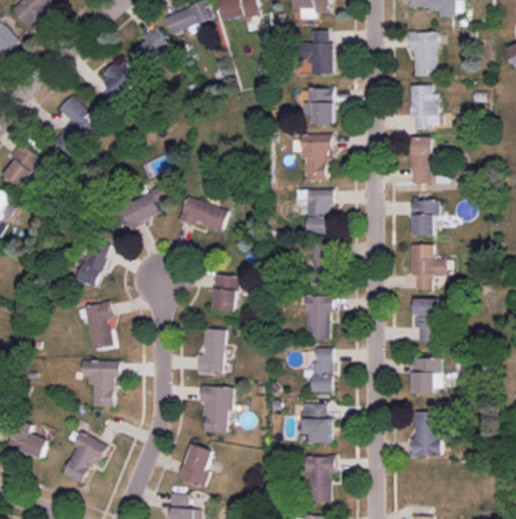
[(30,29),(53,8),(49,5),(54,0),(19,0),(10,9),(30,29)]
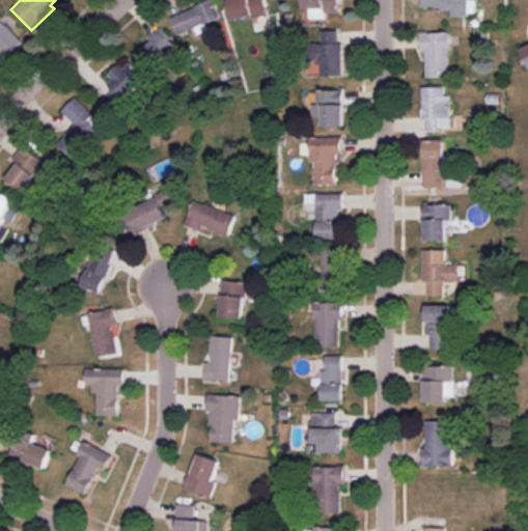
[(195,34),(205,30),(203,24),(219,18),(211,0),(209,0),(168,17),(175,35),(193,28),(195,34)]
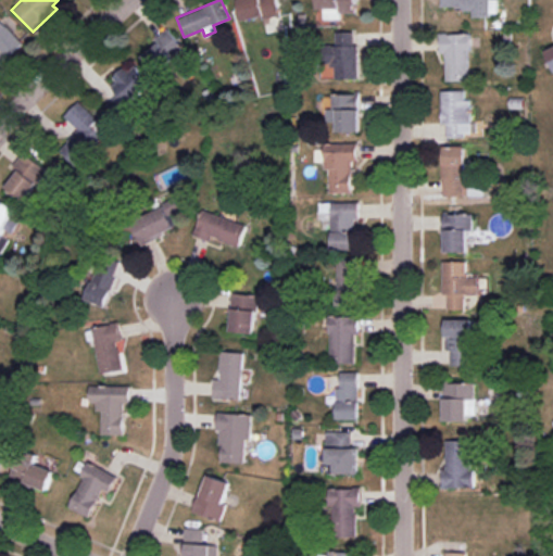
[(236,0),(240,22),(278,14),(275,0),(236,0)]
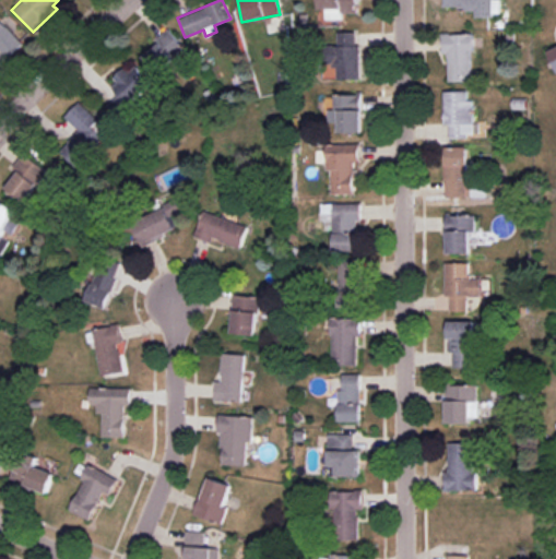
[(317,0),(317,10),(323,10),(323,20),(340,20),(340,14),(355,13),(354,0),(317,0)]
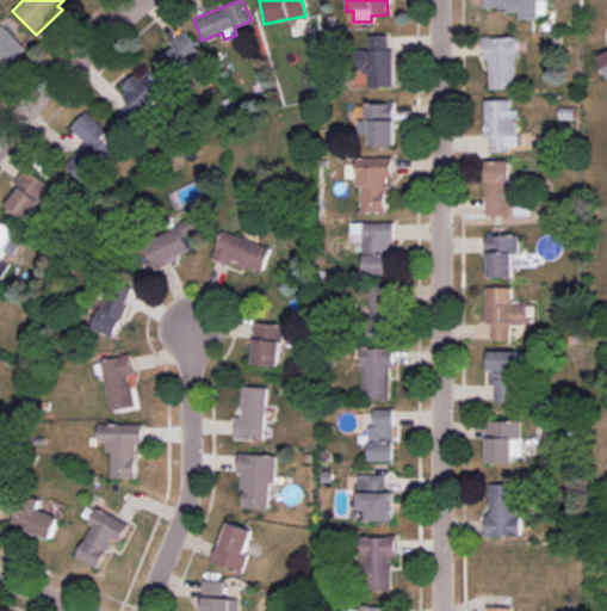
[(484,0),(485,10),(516,11),(516,17),(543,18),(543,0),(484,0)]
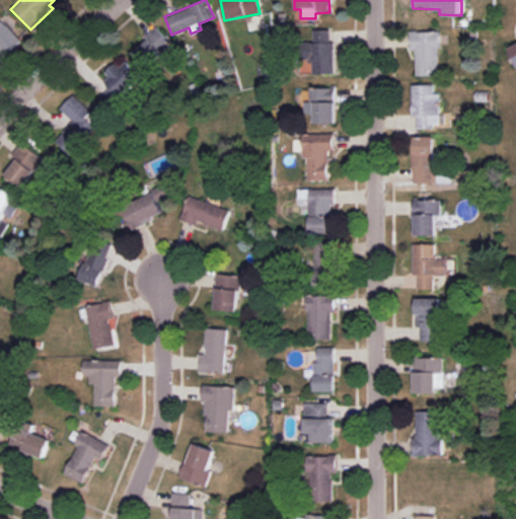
[(18,41),(0,19),(0,47),(5,53),(18,41)]
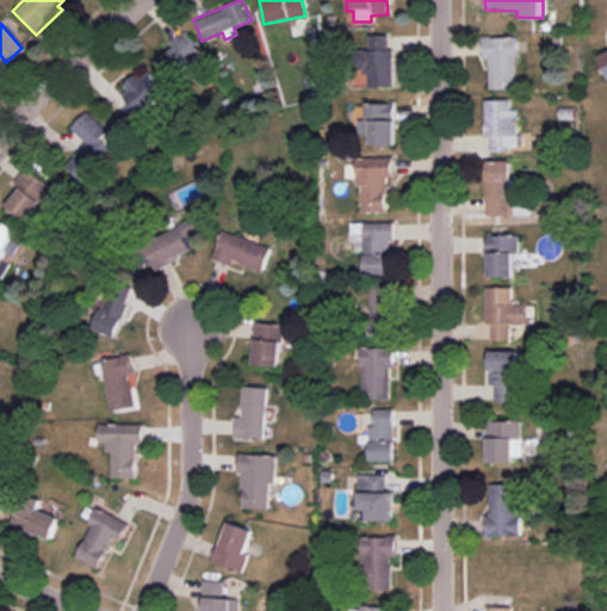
[(166,43),(171,50),(154,62),(167,81),(202,57),(183,31),(166,43)]
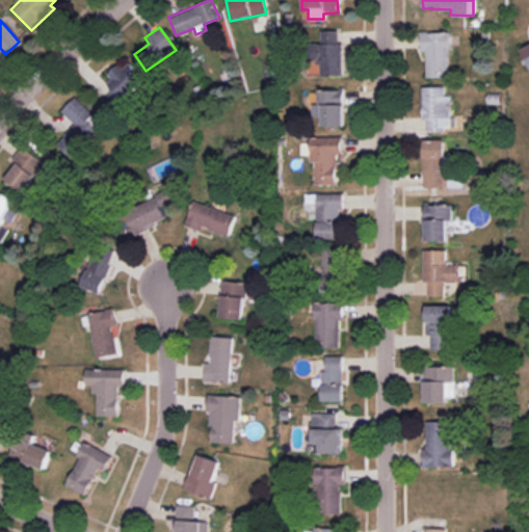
[(335,30),(318,31),(318,43),(310,44),(310,62),(318,62),(318,76),(341,75),(340,43),(336,43),(335,30)]
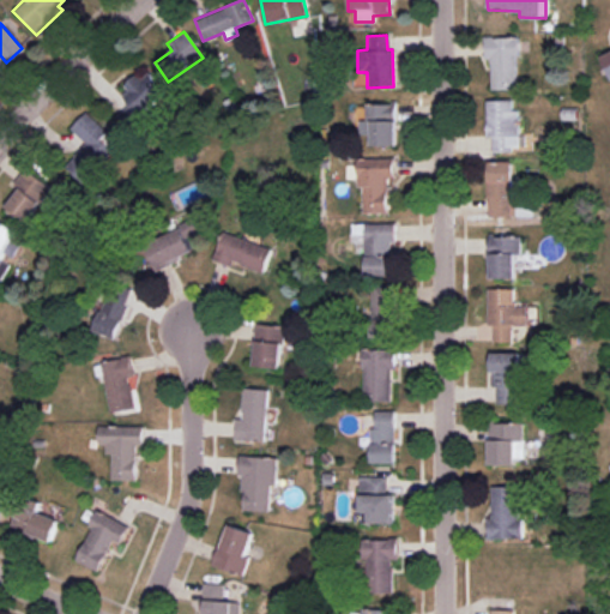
[(517,89),(515,37),(482,37),(483,59),(489,59),(489,90),(517,89)]
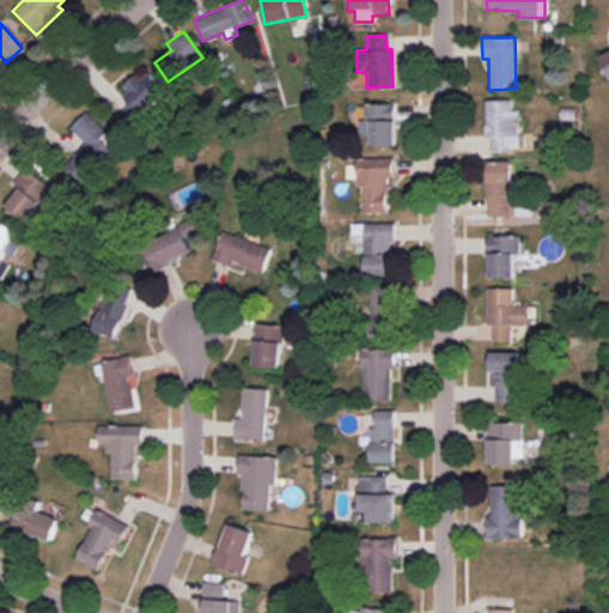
[(608,47),(597,53),(608,77),(608,76),(608,47)]
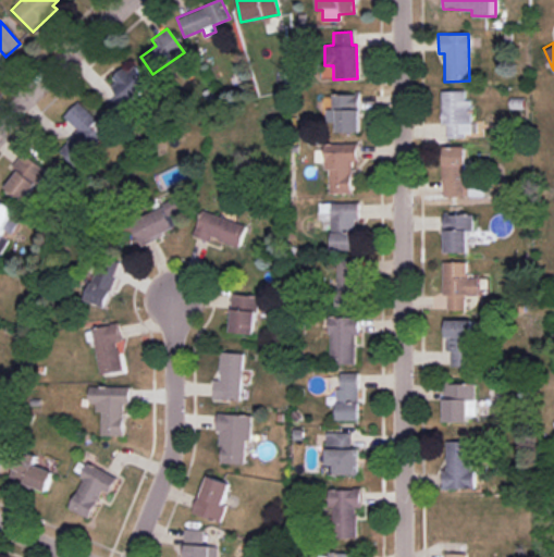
[(115,95),(103,106),(112,116),(150,85),(132,63),(107,84),(115,95)]
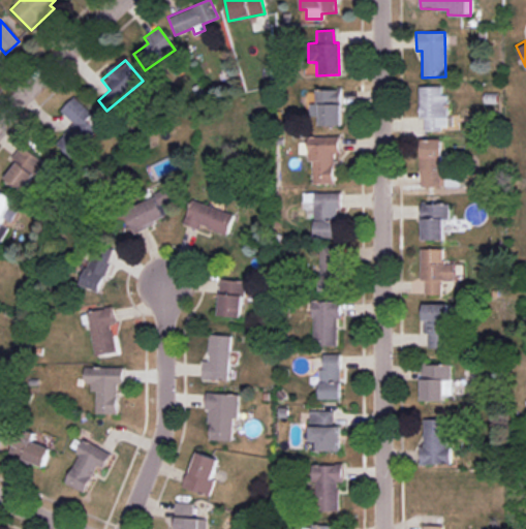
[(418,87),(418,119),(423,119),(423,131),(440,131),(440,127),(451,127),(451,116),(445,116),(445,95),(439,95),(439,86),(418,87)]
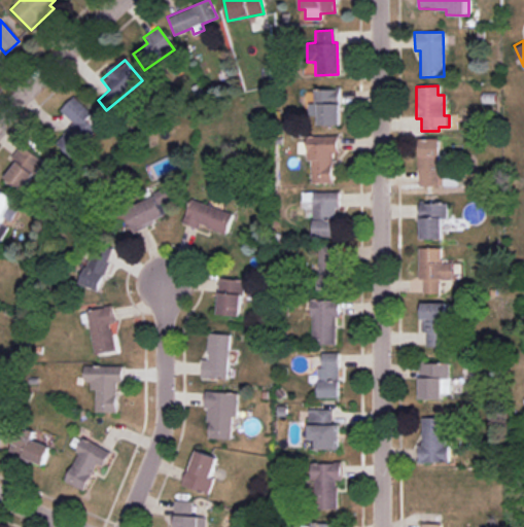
[(316,126),(339,125),(339,89),(312,90),(312,103),(307,104),(307,115),(316,115),(316,126)]
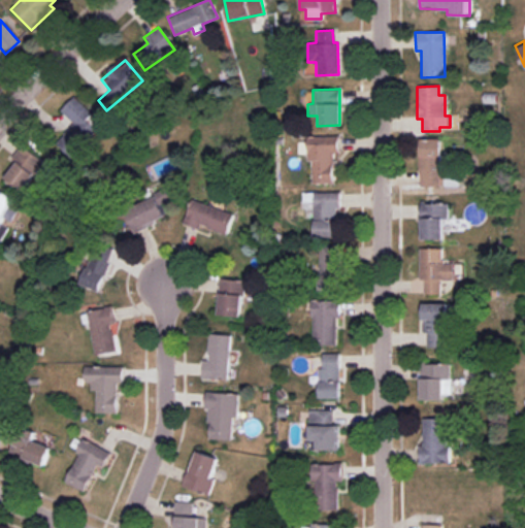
[(69,158),(100,124),(71,97),(59,110),(72,124),(54,143),(69,158)]
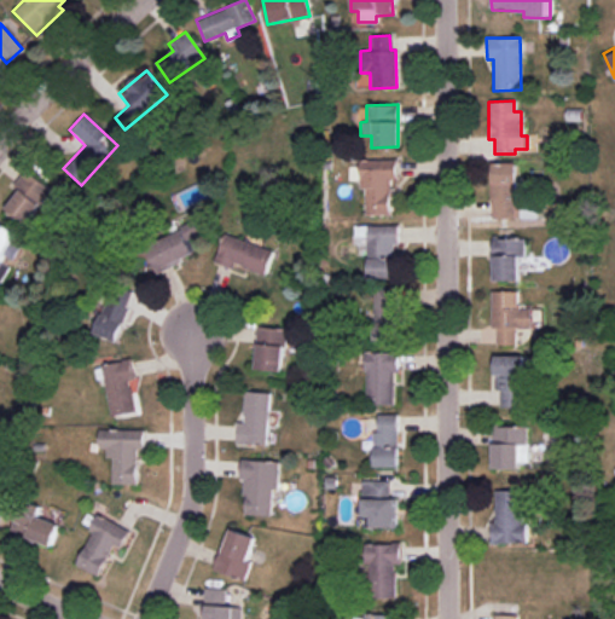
[(358,160),(358,189),(364,189),(364,215),(389,215),(390,179),(395,179),(395,161),(358,160)]
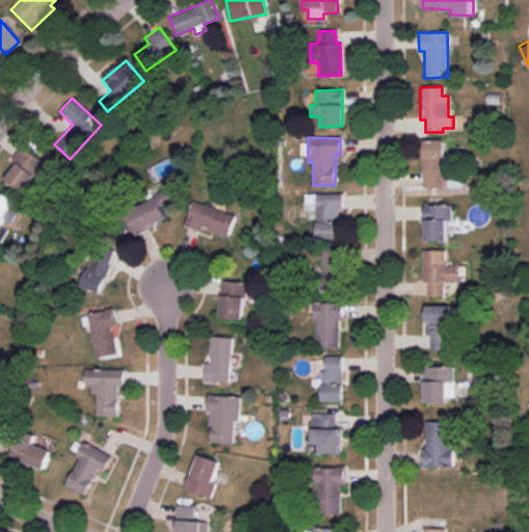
[(443,188),(442,140),(421,140),(422,188),(443,188)]
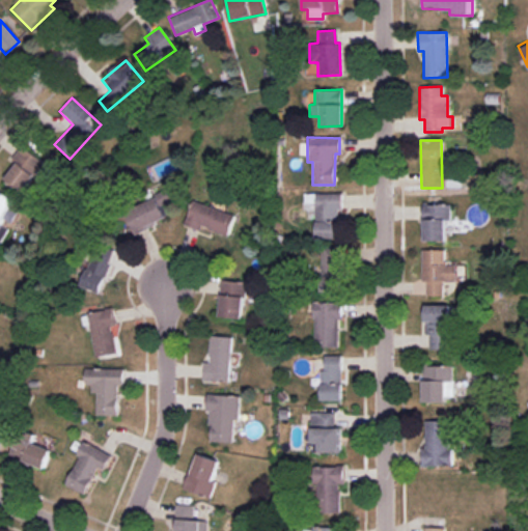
[(10,159),(17,164),(4,178),(20,191),(31,177),(40,185),(52,170),(21,145),(10,159)]
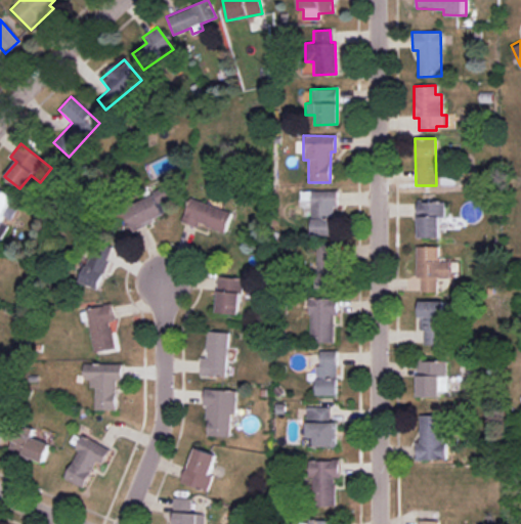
[(163,216),(158,204),(170,198),(166,188),(121,209),(130,230),(163,216)]
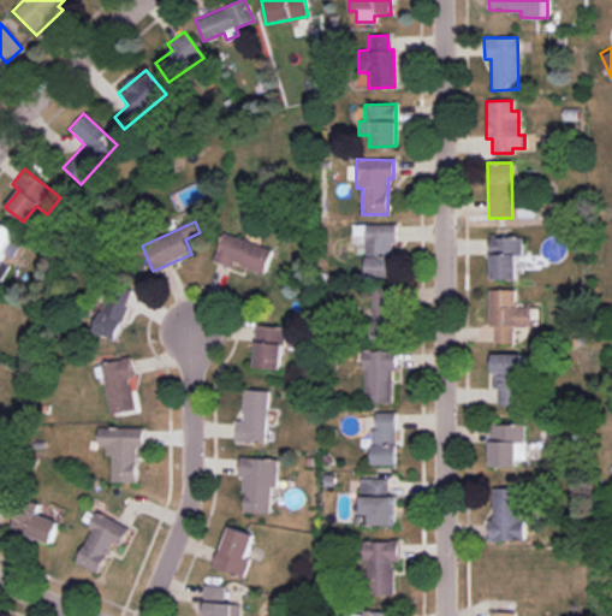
[(0,278),(9,262),(10,262),(19,244),(10,240),(15,230),(0,223),(0,278)]
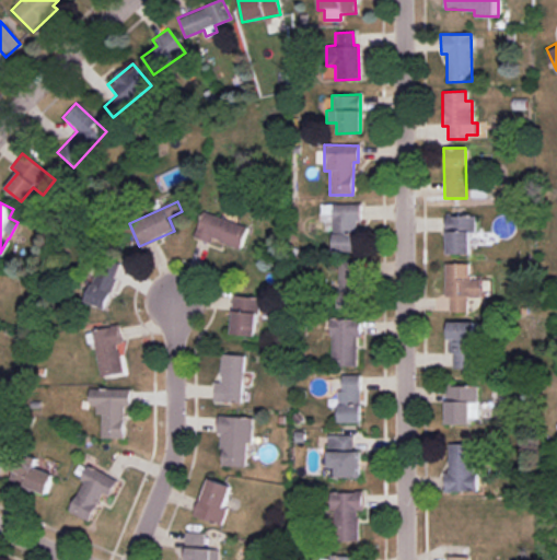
[(357,252),(357,205),(332,203),(331,252),(357,252)]
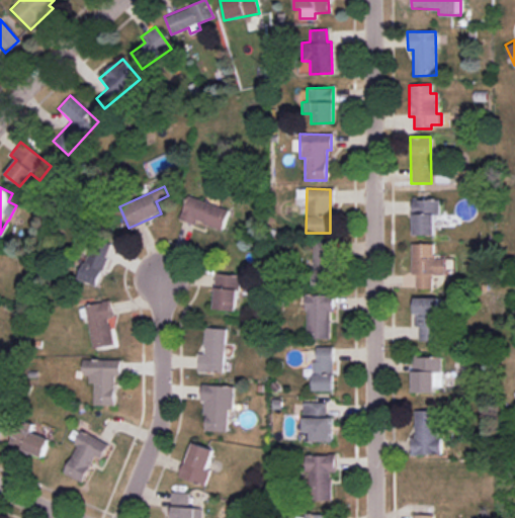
[(222,231),(228,210),(186,195),(178,220),(194,225),(195,222),(222,231)]
